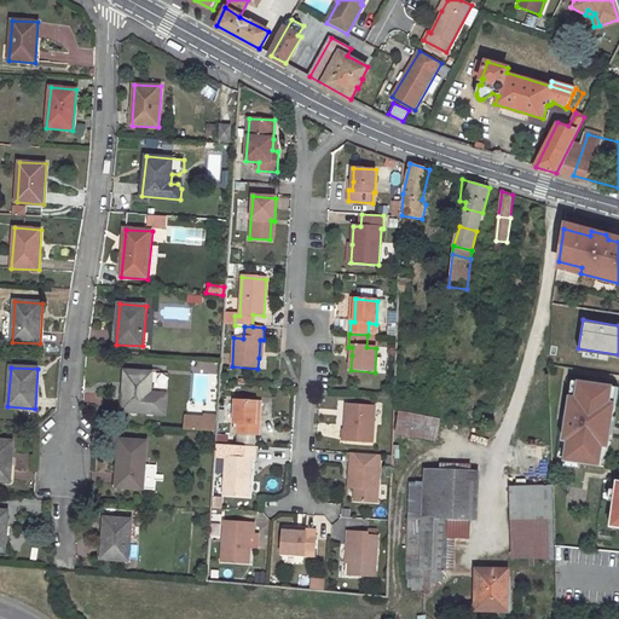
[(168,375),(126,371),(123,411),(166,415),(168,375)]
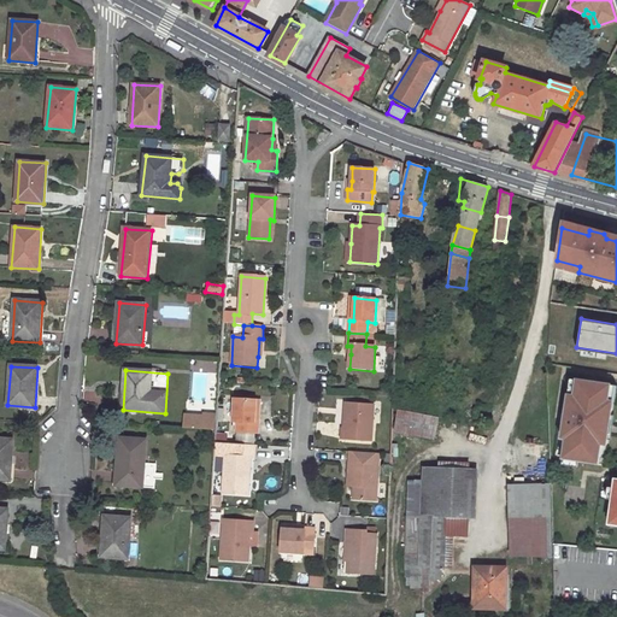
[(604,464),(615,387),(570,381),(559,458),(604,464)]
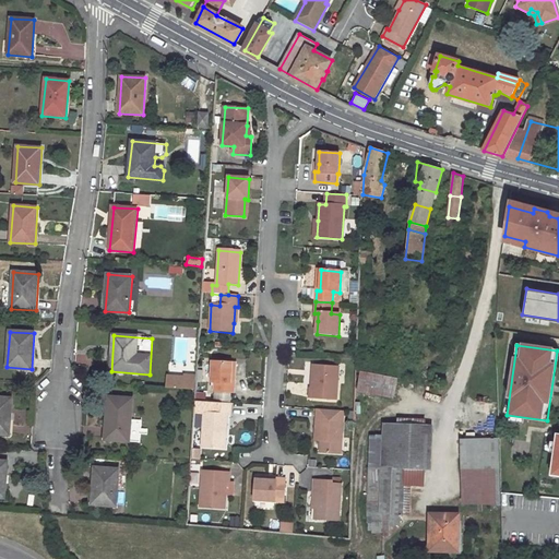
[(233,364),(212,363),(211,383),(215,384),(214,392),(234,393),(234,384),(230,384),(233,364)]
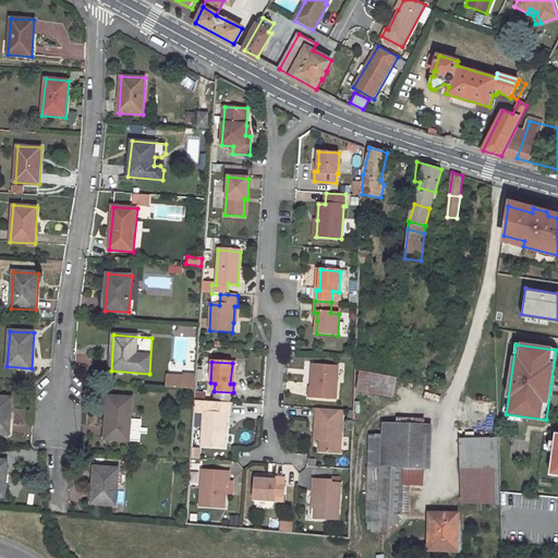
[(338,367),(313,365),(311,389),(310,389),(308,398),(336,400),(338,367)]
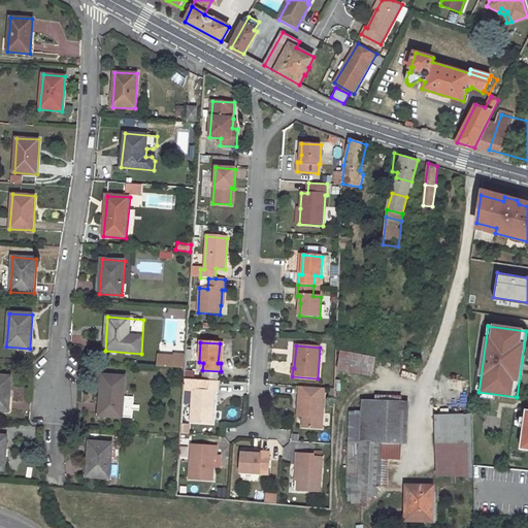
[(341,352),(338,369),(371,375),(374,358),(341,352)]
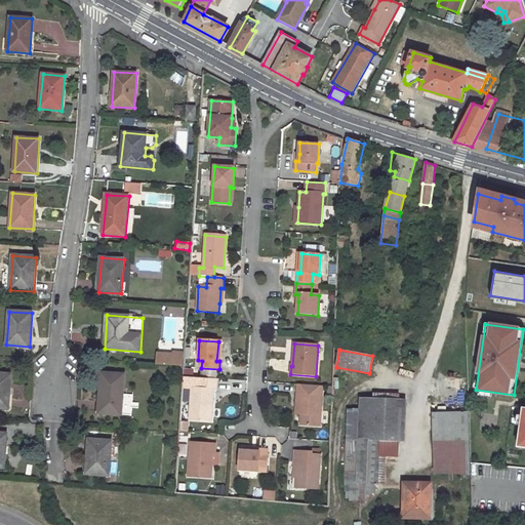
[(155,365),(183,365),(183,351),(155,351),(155,365)]
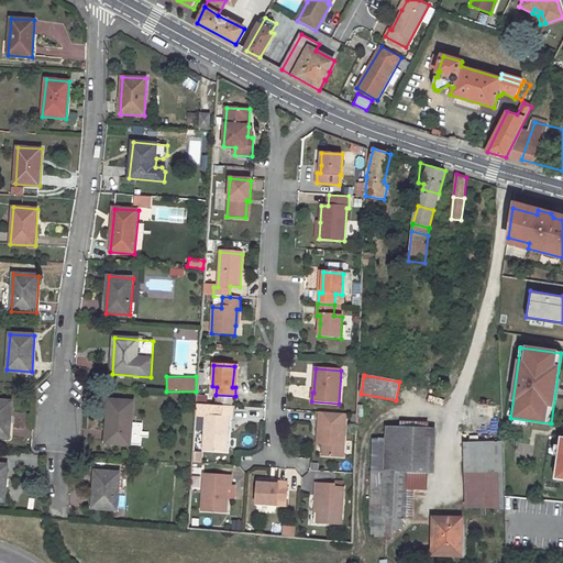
[(0,400),(0,437),(10,438),(12,401),(0,400)]
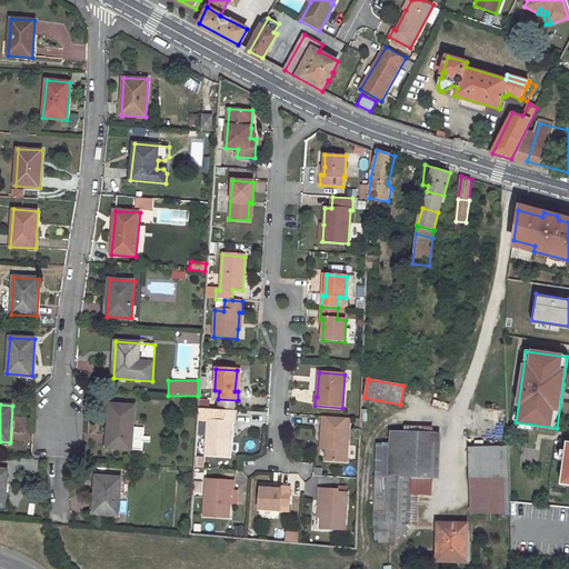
[(110,405),(108,448),(132,450),(142,450),(145,429),(133,428),(135,407),(110,405)]
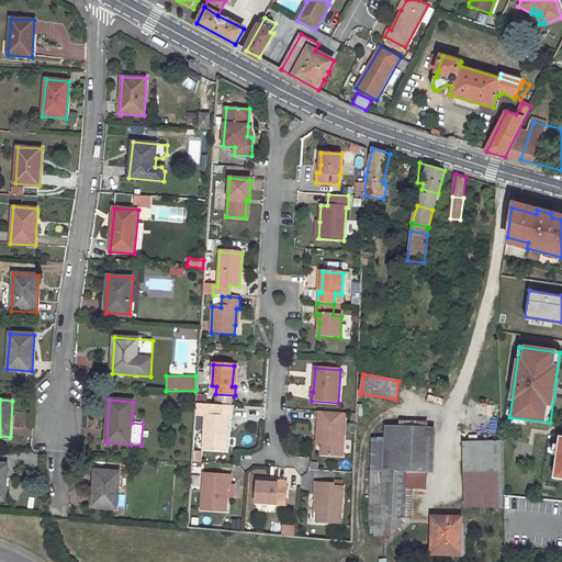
[(232,406),(214,405),(214,416),(205,416),(203,450),(226,452),(228,418),(232,418),(232,406)]
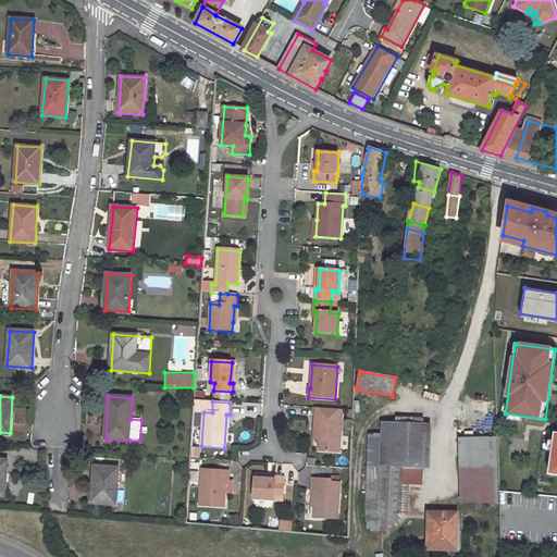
[(343,411),(317,409),(314,430),(321,431),(320,440),(319,452),(339,453),(343,411)]
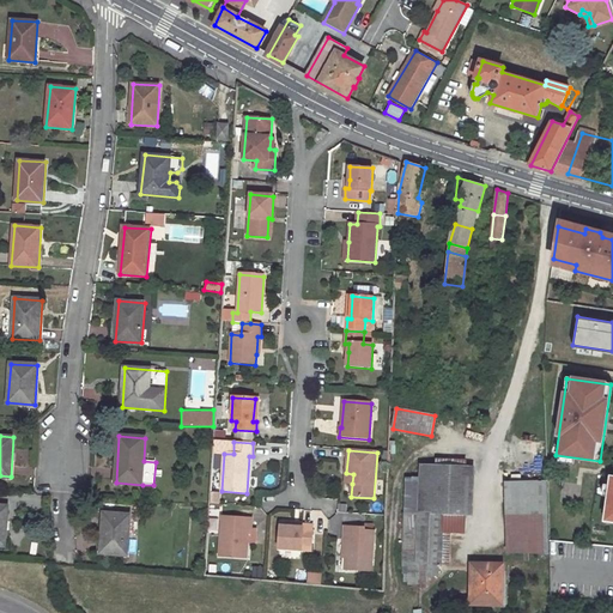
[(420,564),(428,564),(438,565),(441,565),(442,533),(463,534),(467,468),(420,466),(419,515),(417,564),(420,564)]
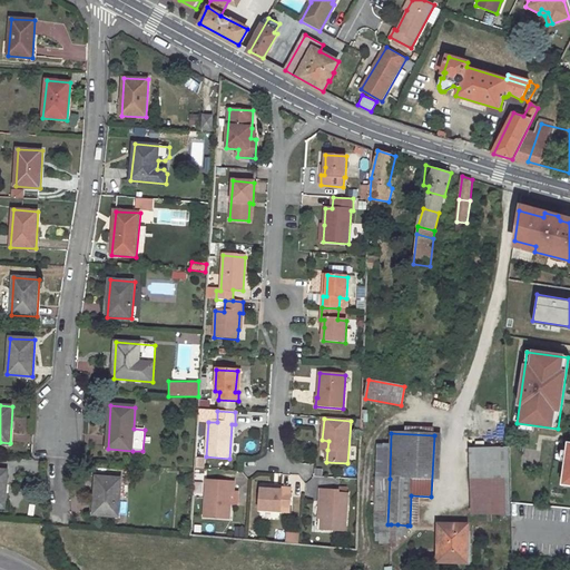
[(569,444),(566,444),(559,487),(569,488),(569,444)]
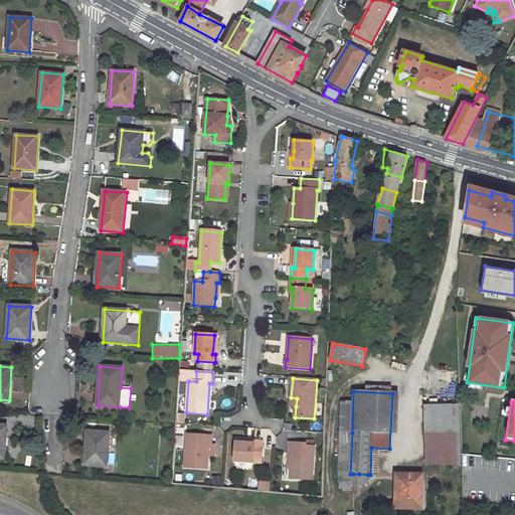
[(461,404),(425,405),(426,433),(461,432),(461,405),(461,404)]
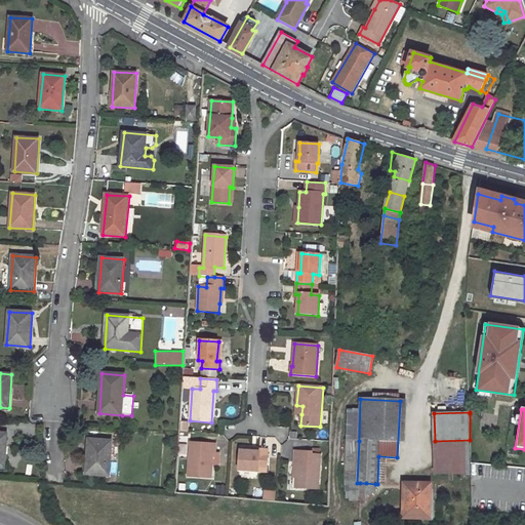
[(89,440),(87,474),(109,476),(112,442),(89,440)]
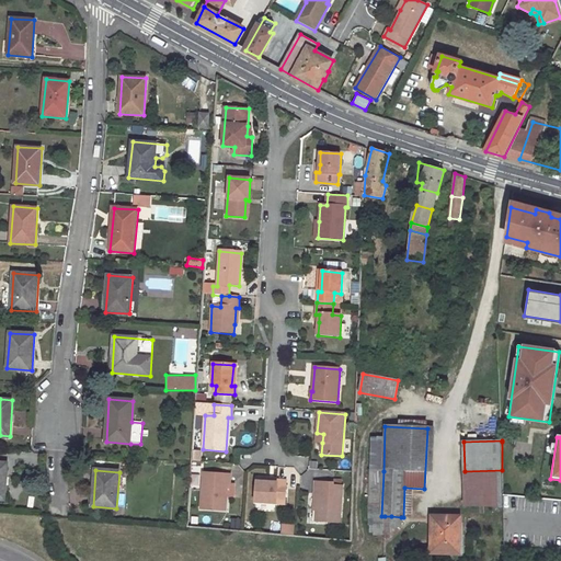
[(502,470),(465,471),(466,505),(503,504),(503,493),(502,470)]
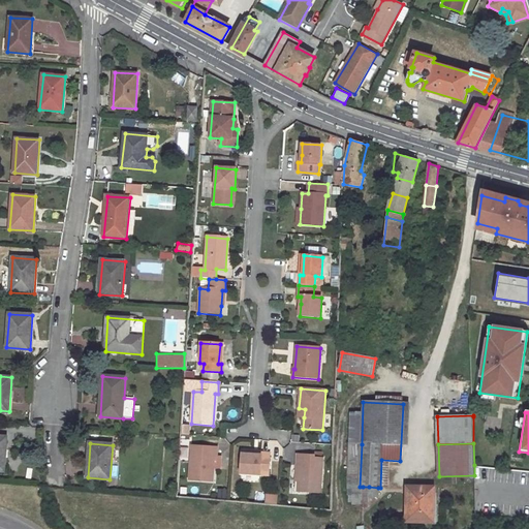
[(349,444),(348,476),(352,476),(352,503),(363,503),(363,487),(360,487),(362,444),(349,444)]
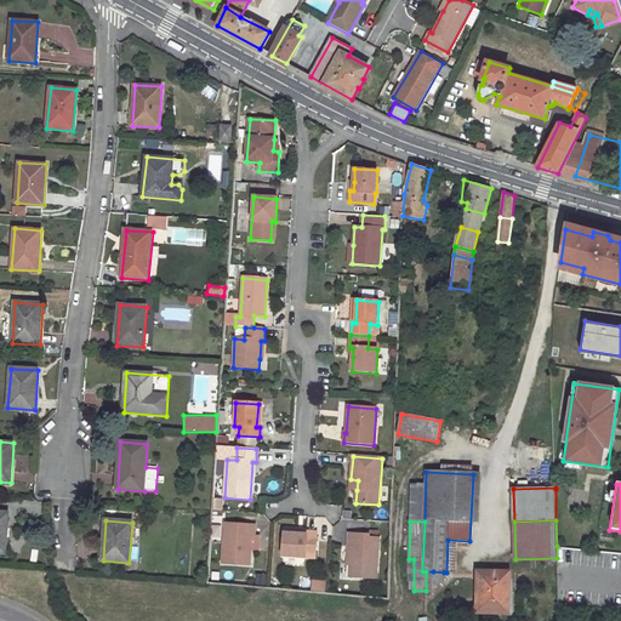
[(255,527),(224,524),(221,564),(249,567),(250,551),(251,536),(254,536),(255,527)]
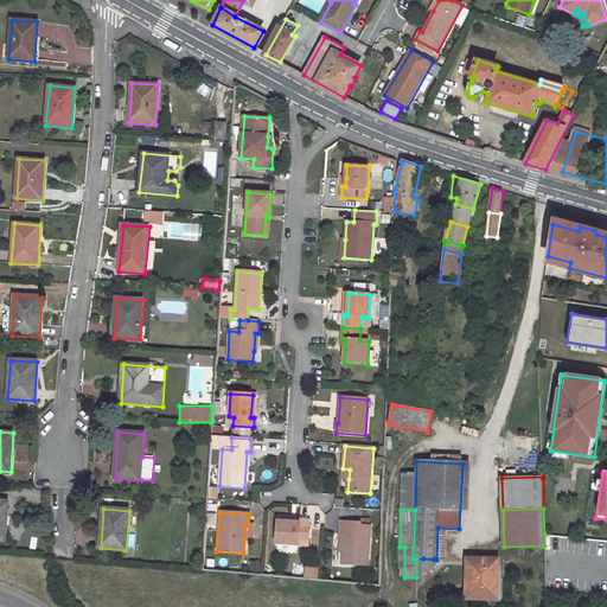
[(300,523),(279,522),(276,544),(308,547),(311,522),(300,521),(300,523)]
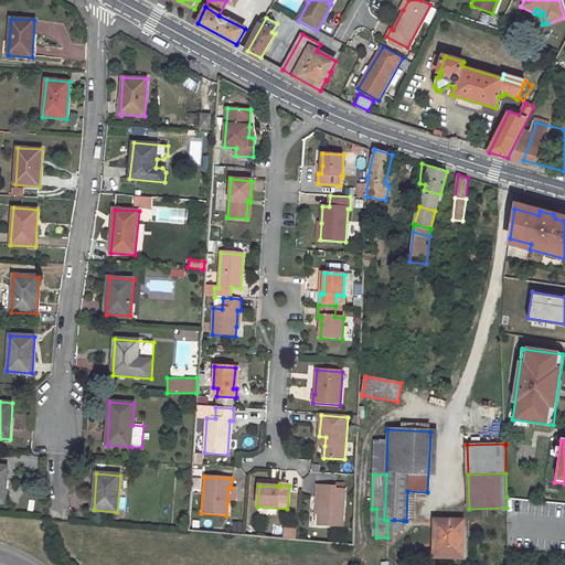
[(336,487),(317,486),(317,498),(319,498),(318,514),(318,525),(342,528),(344,491),(336,490),(336,487)]
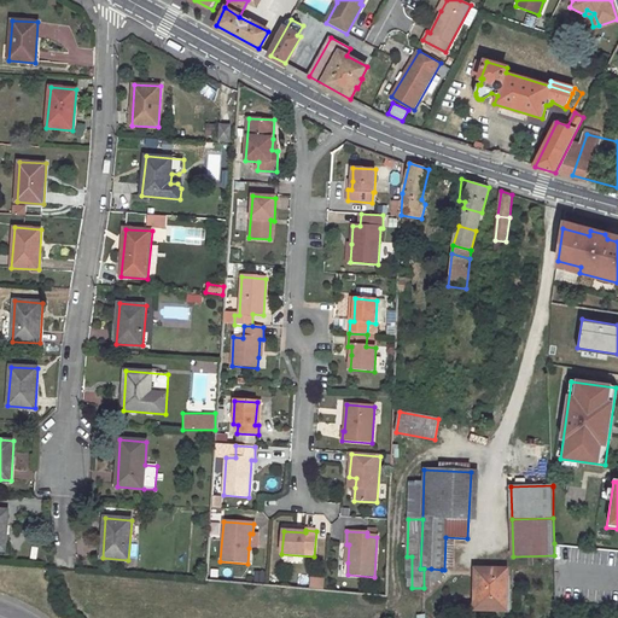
[(431,569),(430,579),(442,581),(442,570),(431,569)]
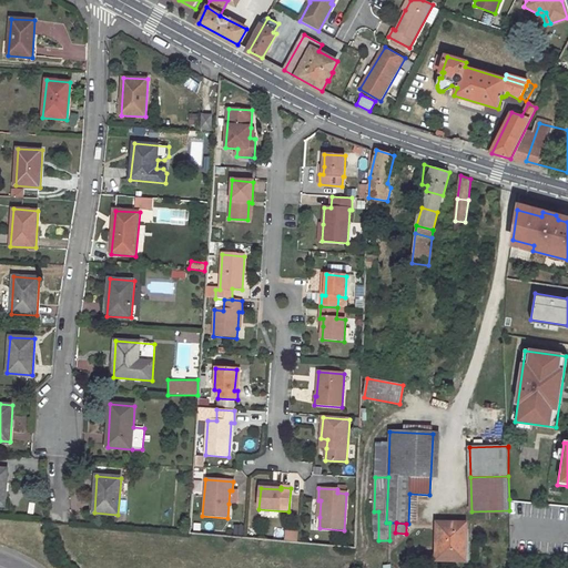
[(437,523),(436,559),(465,560),(466,524),(437,523)]
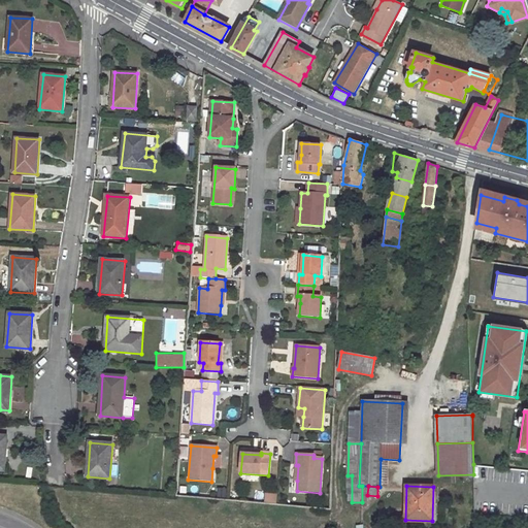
[(263,502),(276,503),(277,494),(264,492),(263,502)]
